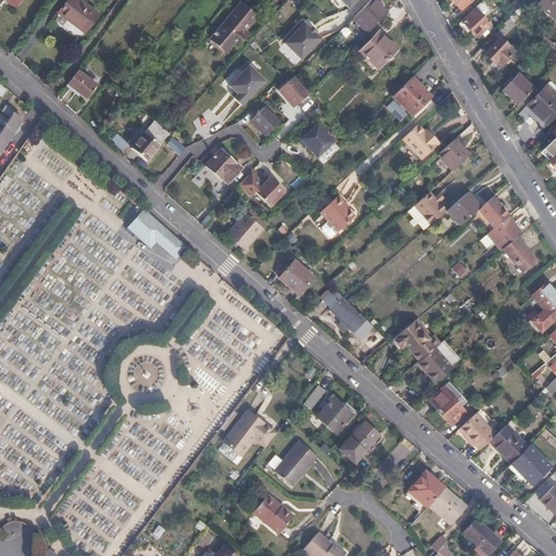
[(86,33),(100,13),(81,0),(67,0),(59,12),(86,33)]
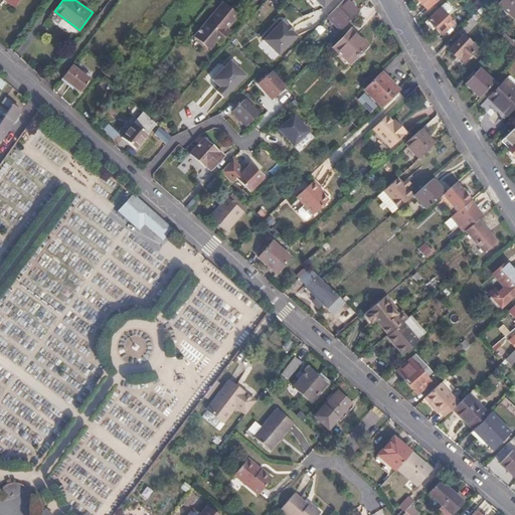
[(314,0),(323,8),(330,0),(314,0)]
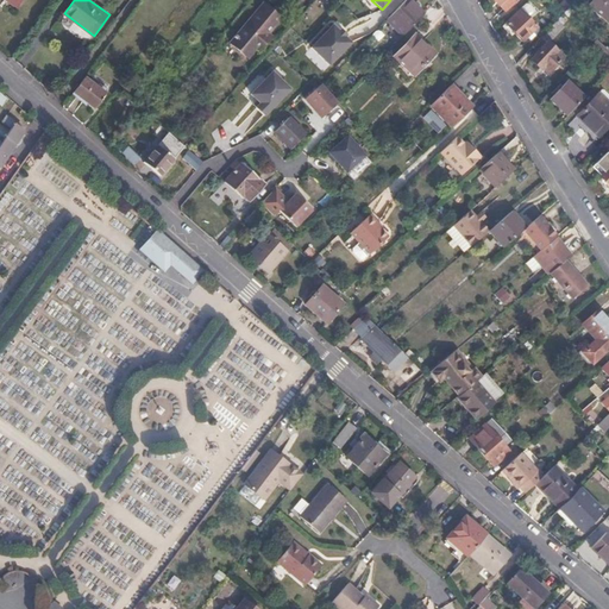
[(424,14),(409,0),(406,0),(387,20),(403,36),(424,14)]
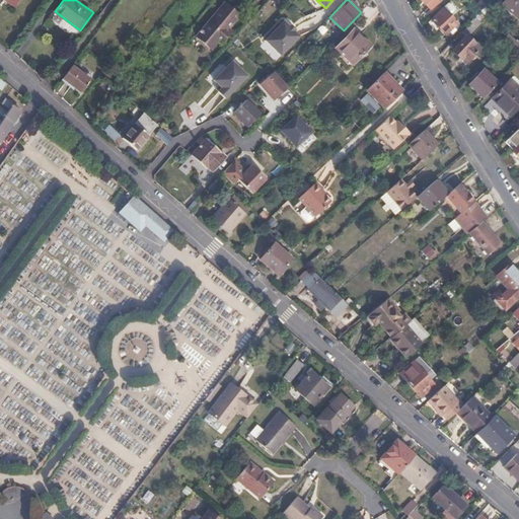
[(422,0),(431,8),(439,0),(422,0)]
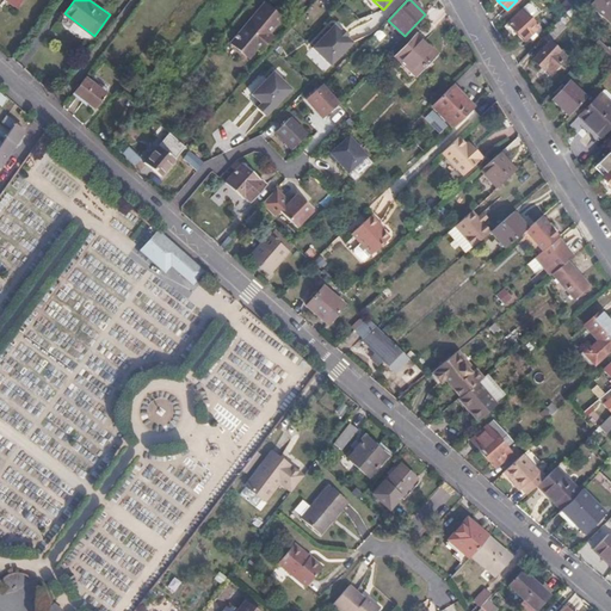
[(566,12),(576,1),(574,0),(562,0),(557,5),(566,12)]
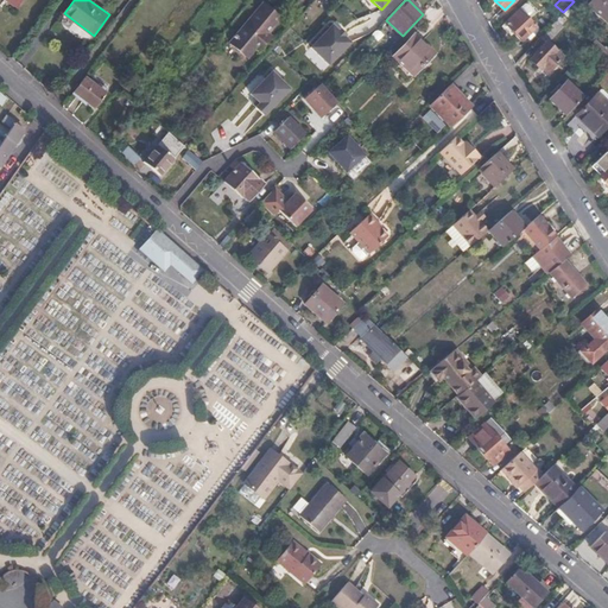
[(607,21),(607,0),(589,0),(587,4),(607,21)]
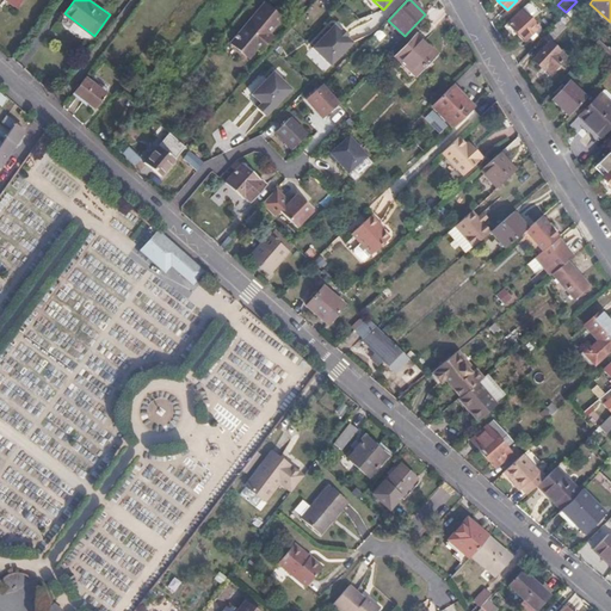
[(267,32),(281,18),(264,2),(229,43),(246,56),(255,45),(260,49),(272,36),(267,32)]
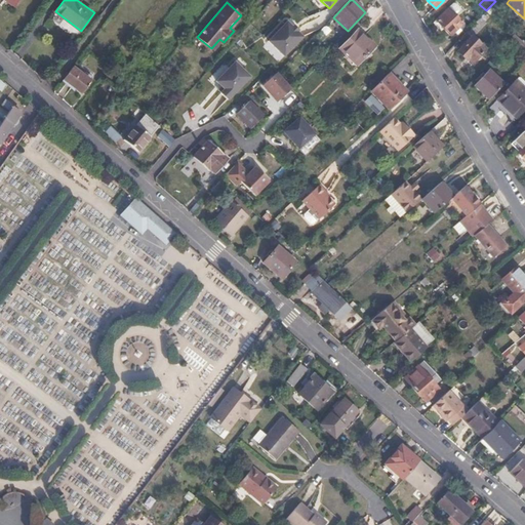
[(452,4),(448,8),(454,15),(458,11),(458,8),(455,4),(452,4)]
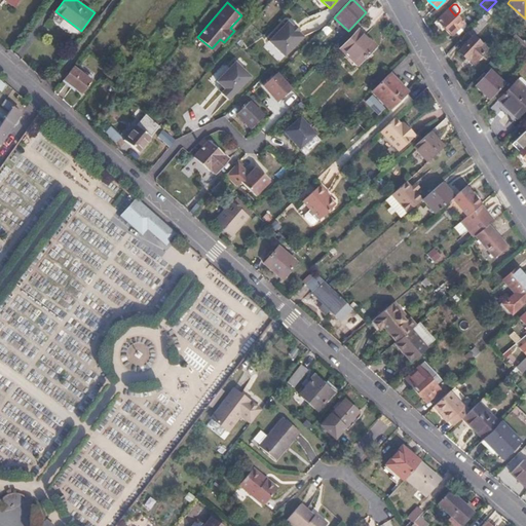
[(459,27),(462,24),(455,15),(449,8),(436,20),(450,35),(454,32),(456,35),(462,30),(459,27)]
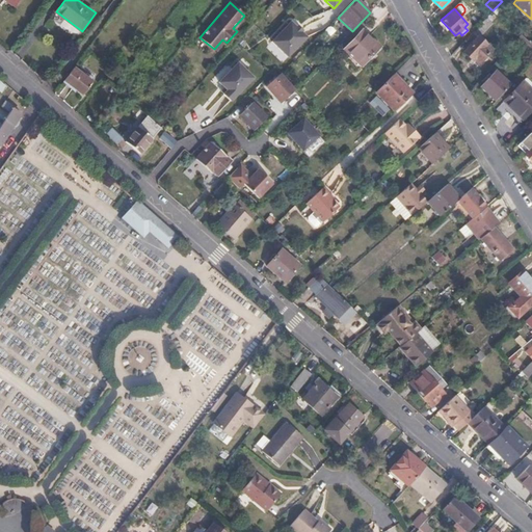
[(490,21),(497,15),(493,10),(474,31),(478,35),(462,52),(471,59),(472,57),(478,62),(491,49),(479,37),(493,23),(490,21)]
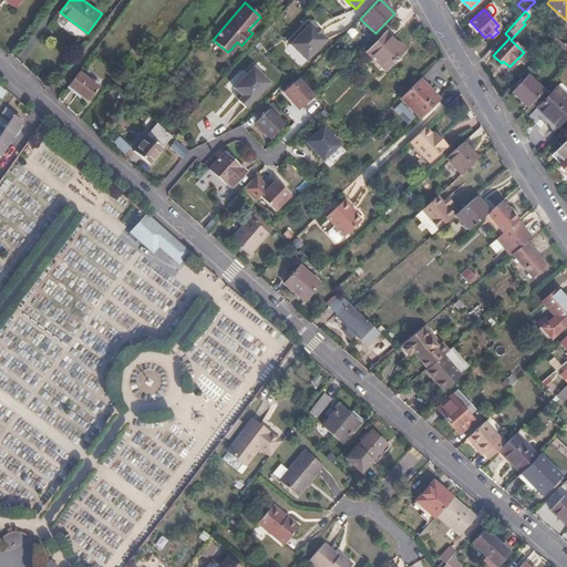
[(315,29),(309,23),(289,44),(307,61),(327,40),(320,34),(322,32),(317,27),(315,29)]
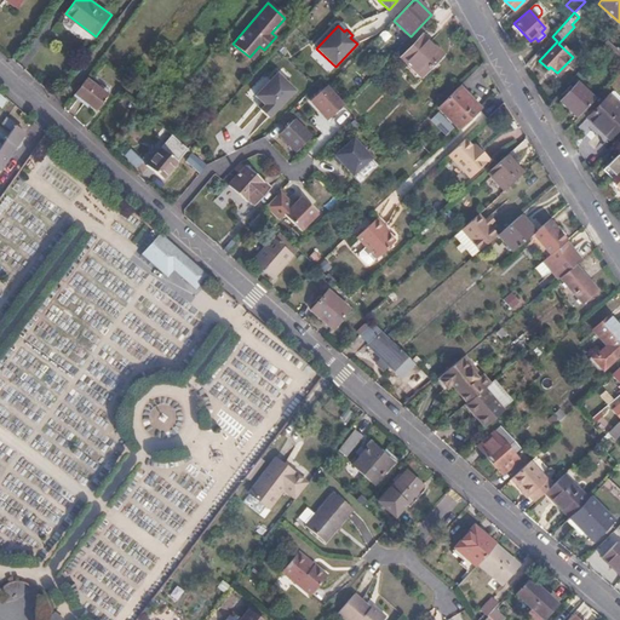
[(422,76),(443,53),(423,34),(401,56),(422,76)]
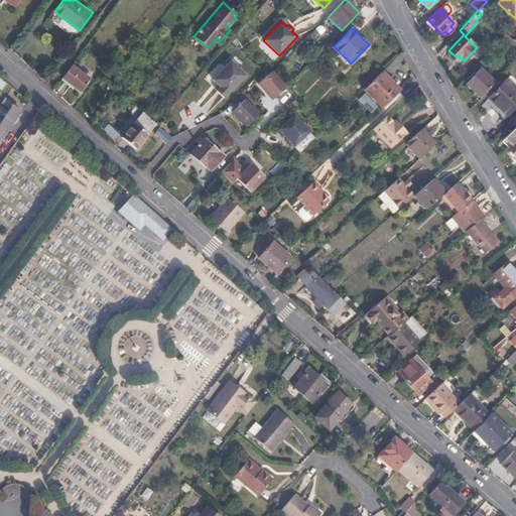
[(513,51),(515,47),(515,44),(503,35),(499,40),(513,51)]
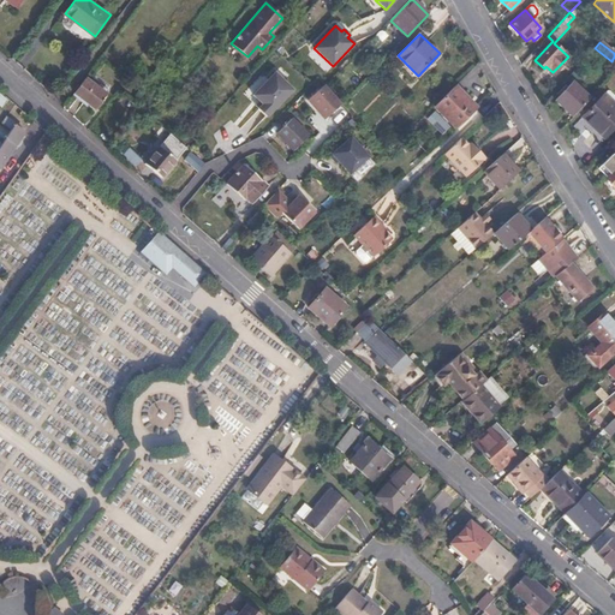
[(292,89),(274,72),(252,94),(258,101),(255,105),(267,117),(292,89)]
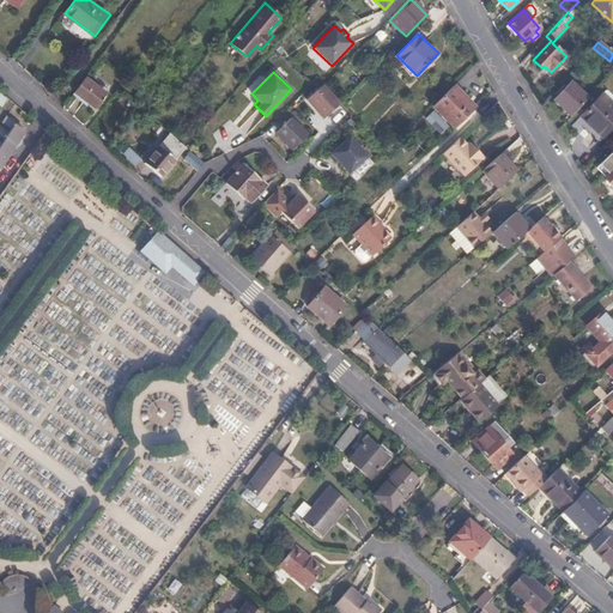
[(86,77),(76,91),(95,107),(107,92),(86,77)]
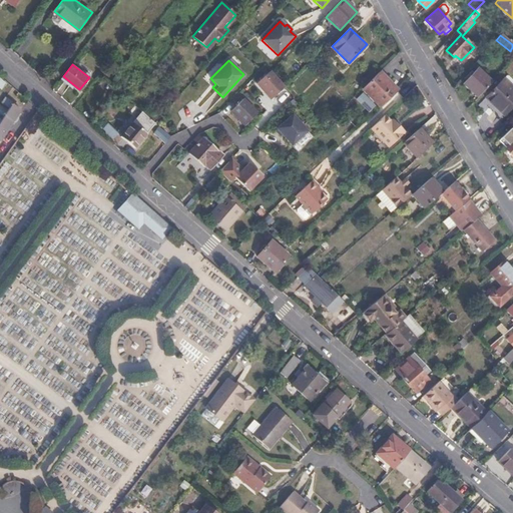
[(463,84),(478,97),(492,81),(478,68),(463,84)]
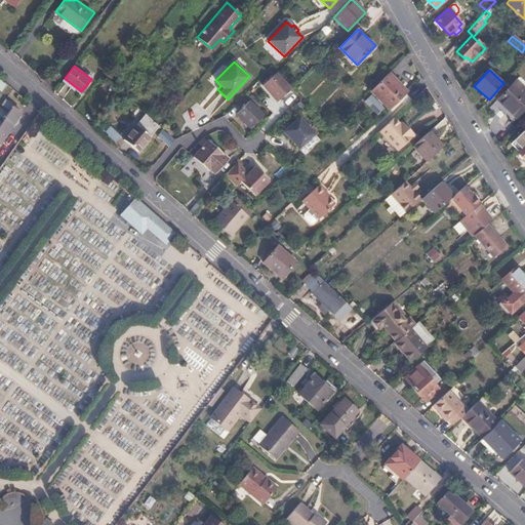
[(291,88),(277,72),(263,85),(272,95),(274,93),(279,99),(291,88)]
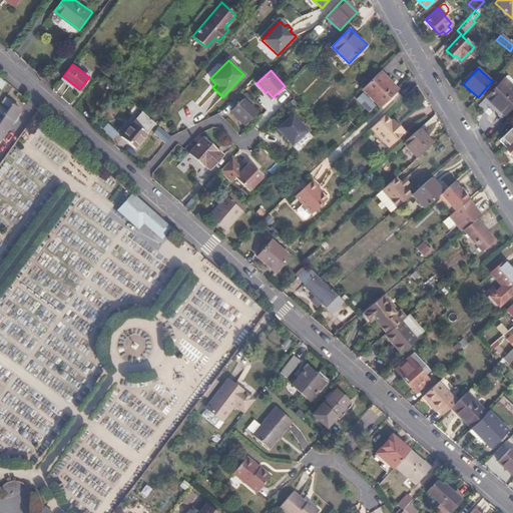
[(398,90),(380,71),(362,88),(380,107),(398,90)]
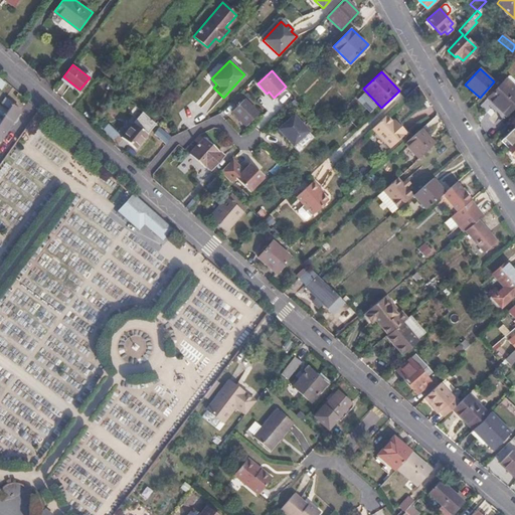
[(505,116),(514,105),(514,89),(505,79),(487,97),(505,116)]
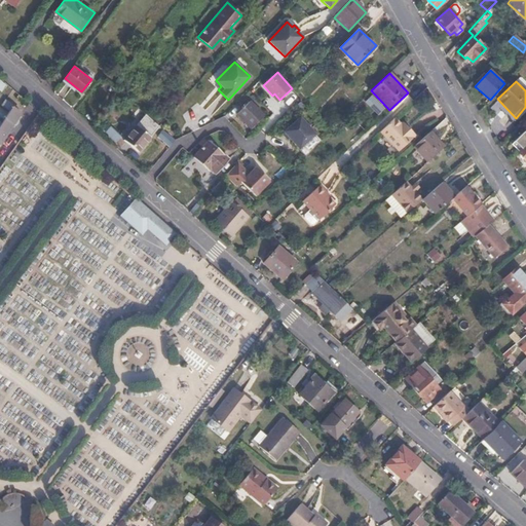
[(237,113),(252,128),(265,115),(251,101),(237,113)]
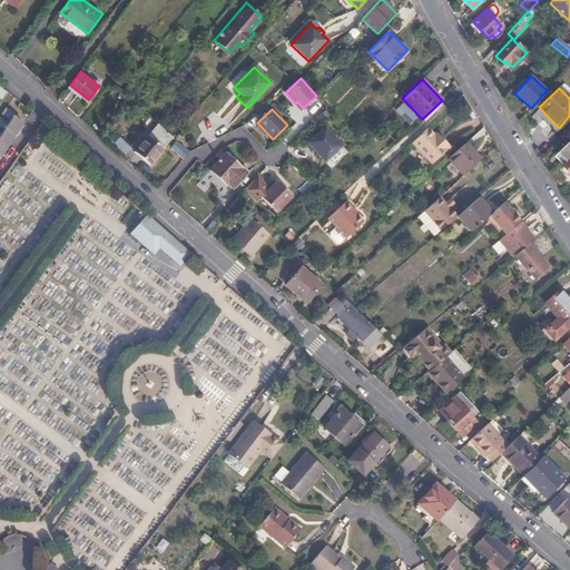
[(25,123),(13,115),(0,135),(0,157),(1,158),(25,123)]
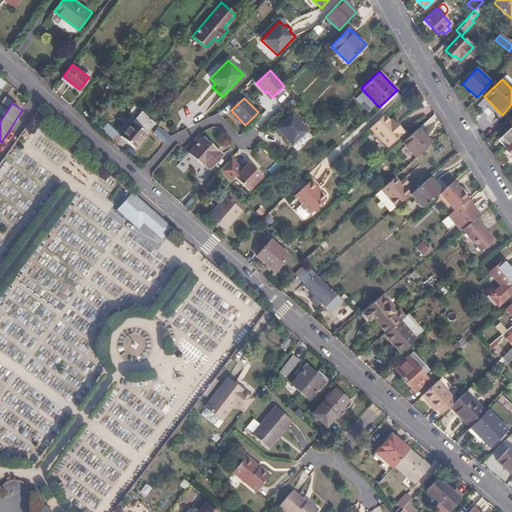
[(152,119),(138,107),(117,131),(130,143),(152,119)]
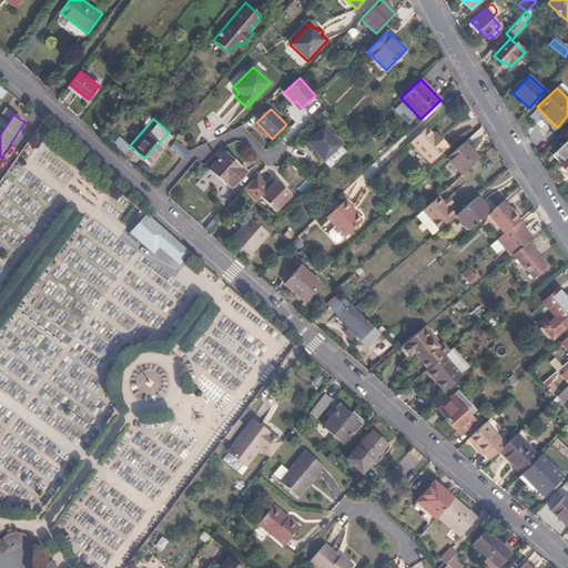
[(341,144),(324,127),(304,144),(310,151),(314,148),(317,151),(317,154),(323,160),(341,144)]
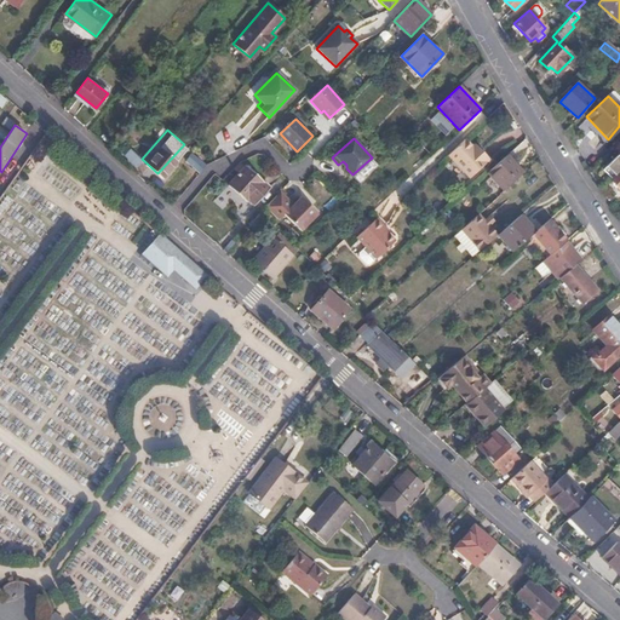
[(471,148),(464,139),(447,156),(470,179),(489,160),(481,151),(477,154),(471,148)]
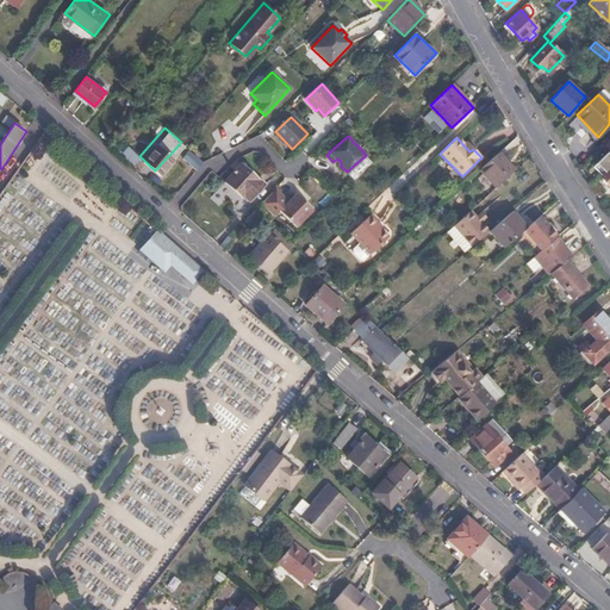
[(467,142),(464,145),(470,151),(473,149),(467,142)]
